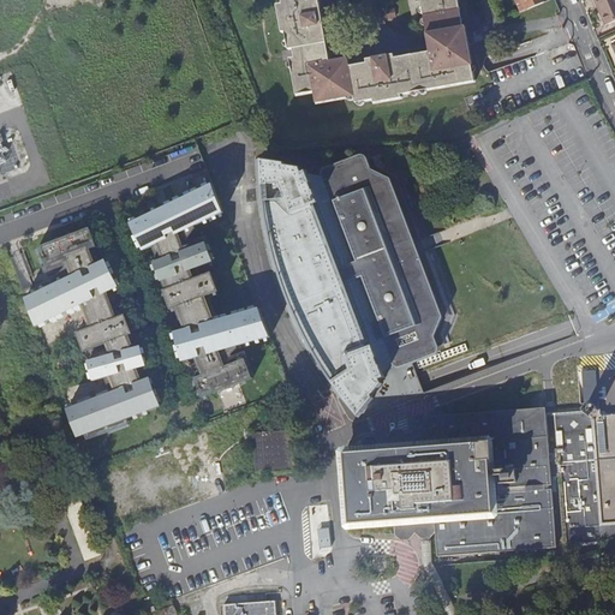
[(421,0),(431,52),(395,59),(395,55),(368,60),(368,64),(351,66),(350,60),(332,64),(320,0),(282,0),(284,4),(279,5),(284,33),(286,33),(290,51),(294,51),(296,59),(291,59),(298,95),(316,93),(318,103),(356,97),(357,103),(375,101),(375,103),(402,99),(402,95),(476,82),(466,28),(464,28),(458,0),(421,0)]
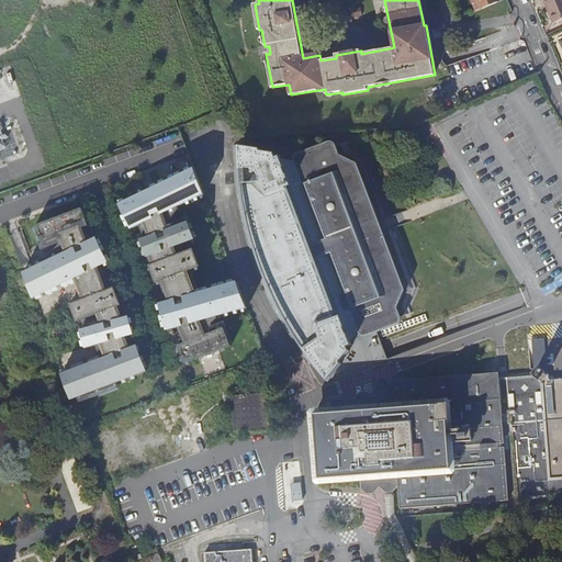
[(478,0),(482,9),(497,2),(495,0),(478,0)]
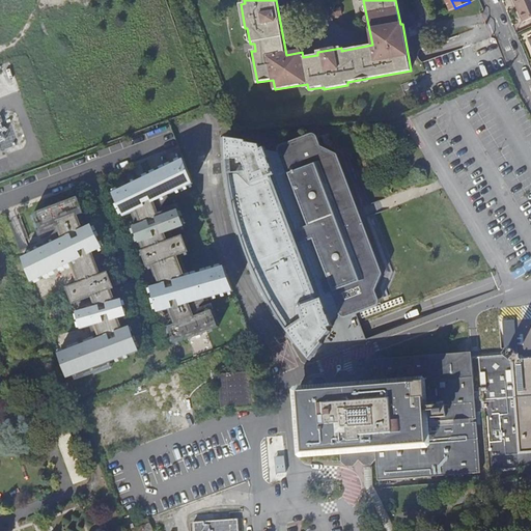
[(514,0),(509,0),(515,11),(518,10),(519,9),(514,0)]
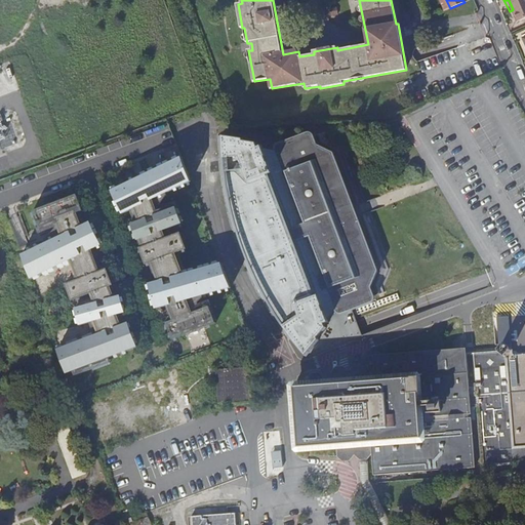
[(524,0),(509,0),(513,9),(512,10),(516,22),(524,17),(524,0)]
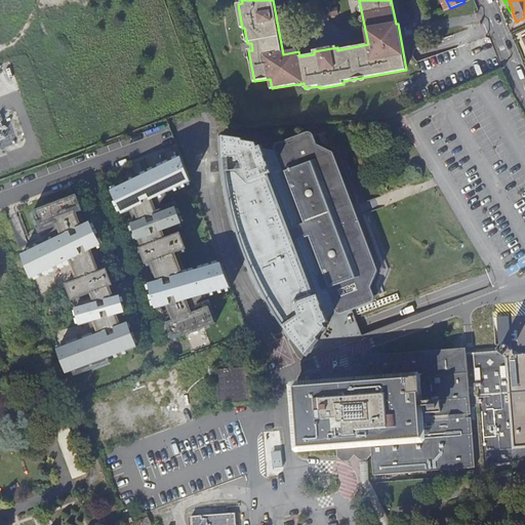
[(352,306),(384,293),(380,285),(387,269),(342,150),(325,140),(323,133),(277,151),(265,150),(264,148),(258,147),(257,144),(245,143),(245,139),(221,136),(221,152),(224,169),(227,193),(232,216),(239,241),(249,268),(259,291),(275,315),(289,336),(307,357),(320,341),(319,338),(327,329),(326,324),(329,322),(329,319),(335,311),(341,306),(340,304),(350,300),(352,306)]
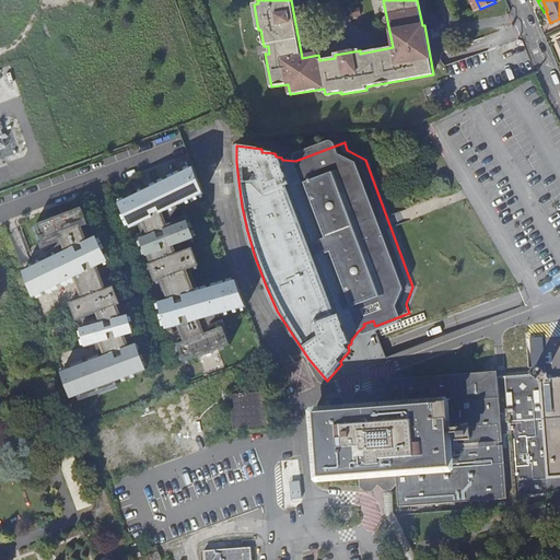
[(162,212),(201,193),(189,168),(117,203),(129,229),(142,222),(162,212)]
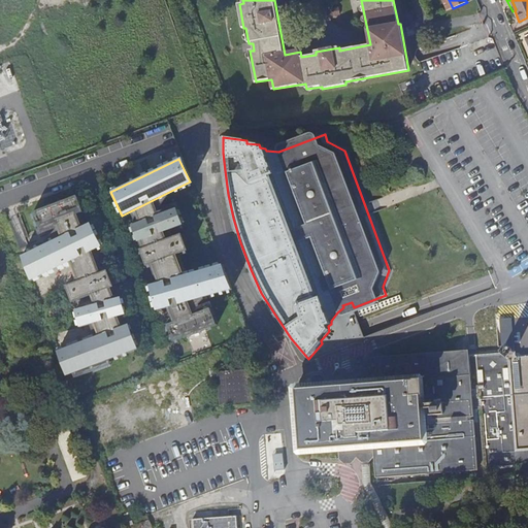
[(75,215),(81,212),(75,196),(31,212),(37,229),(56,222),(75,215)]
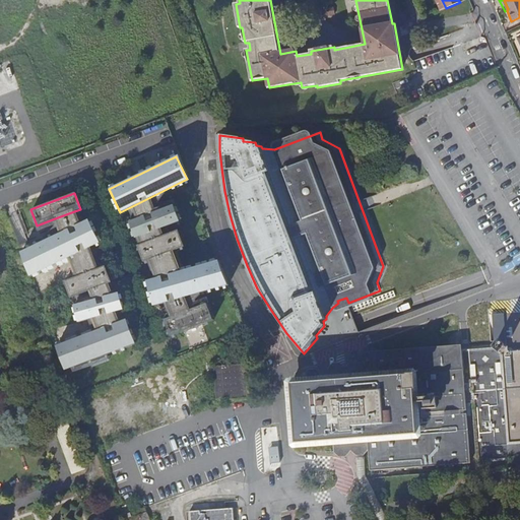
[(132,206),(137,219),(156,212),(150,197),(132,206)]
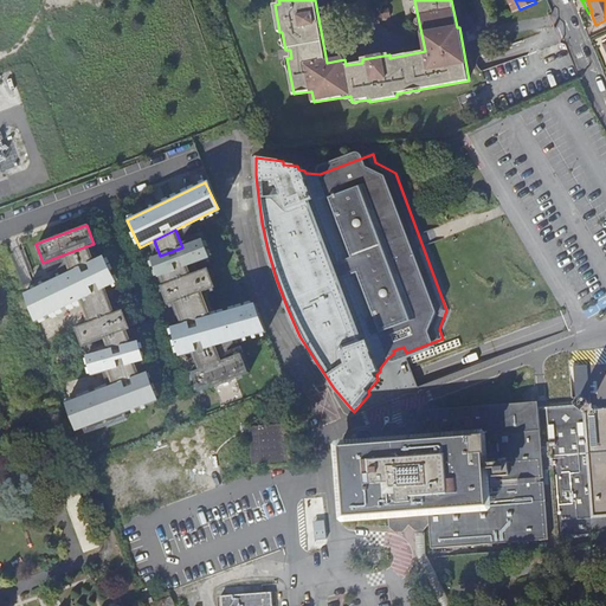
[(185,266),(208,258),(201,240),(182,247),(160,256),(150,259),(156,277),(161,276),(185,266)]
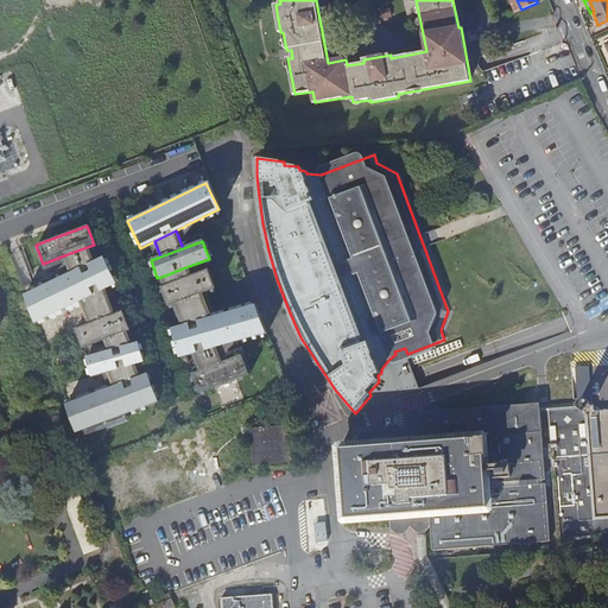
[(87,247),(64,255),(70,273),(92,263),(87,247)]
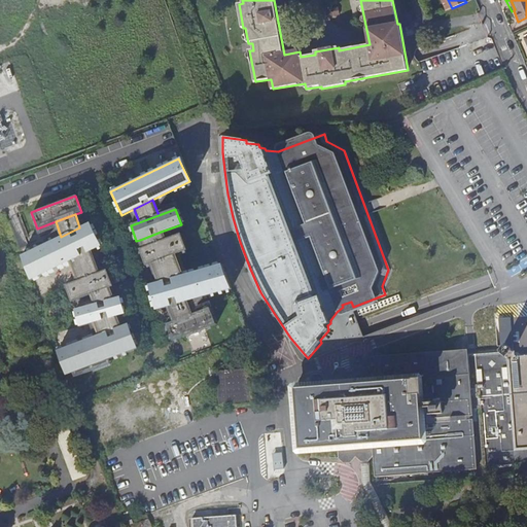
[(90,251),(100,246),(89,222),(79,227),(61,237),(19,257),(30,280),(70,260),(90,251)]
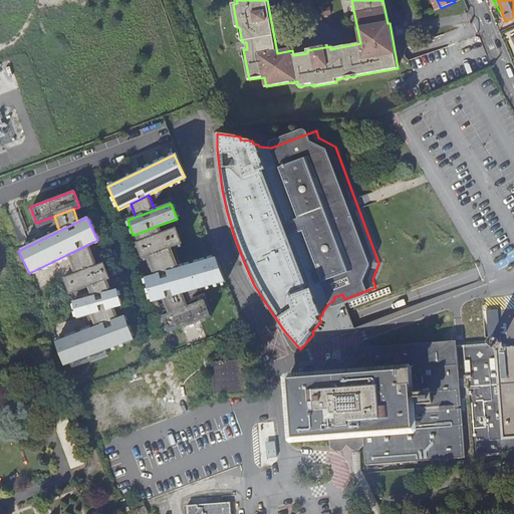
[(137,234),(140,241),(160,234),(157,226),(137,234)]
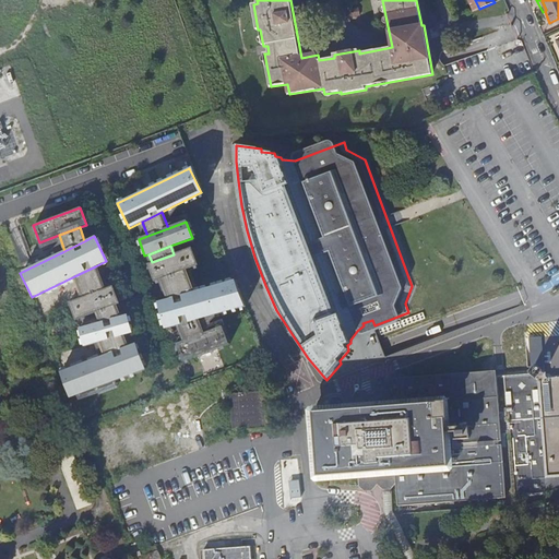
[(183,270),(197,265),(190,248),(174,254),(152,262),(146,264),(154,282),(159,280),(183,270)]
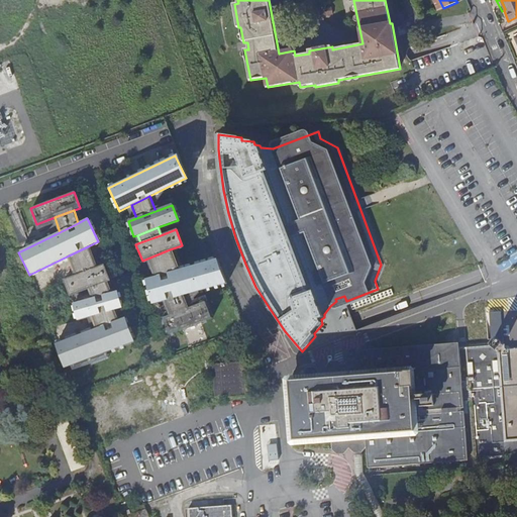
[(96,268),(88,246),(69,255),(76,275),(96,268)]
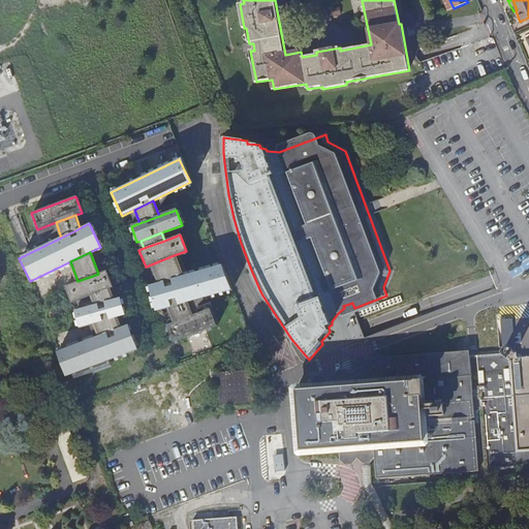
[(113,287),(91,296),(94,305),(113,300),(113,297),(157,280),(158,283),(182,277),(174,255),(151,265),(154,272),(113,287)]
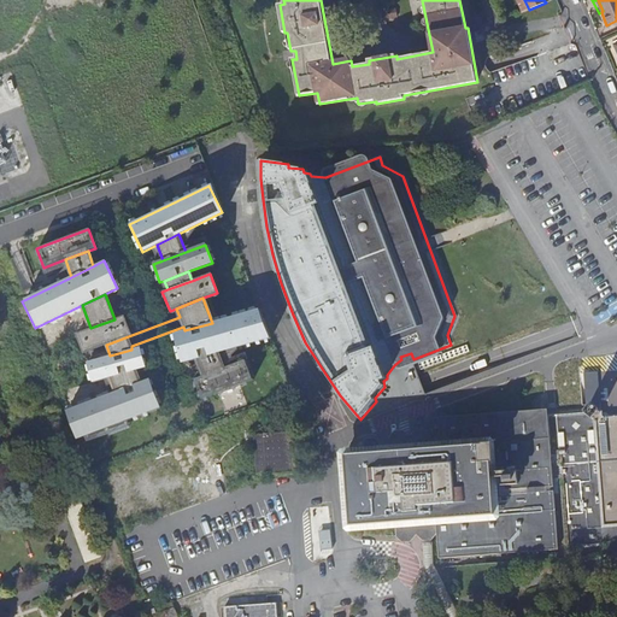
[(217,352),(269,338),(260,309),(212,323),(184,330),(172,334),(181,363),(197,358),(217,352)]
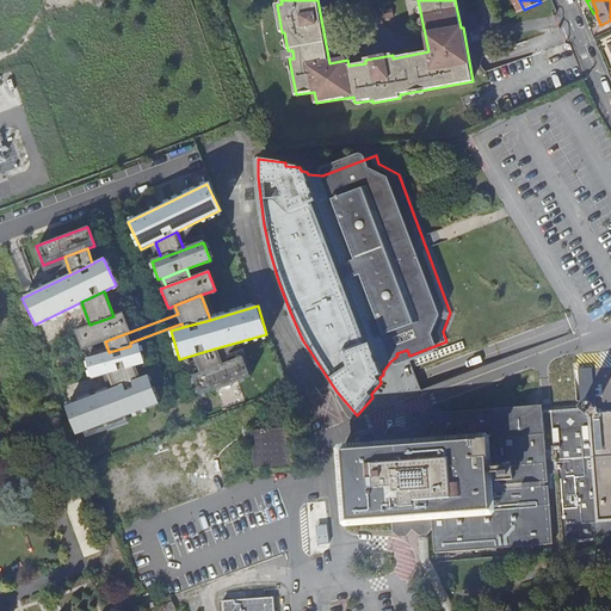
[(105,341),(130,332),(123,313),(113,316),(90,325),(75,331),(82,350),(105,341)]
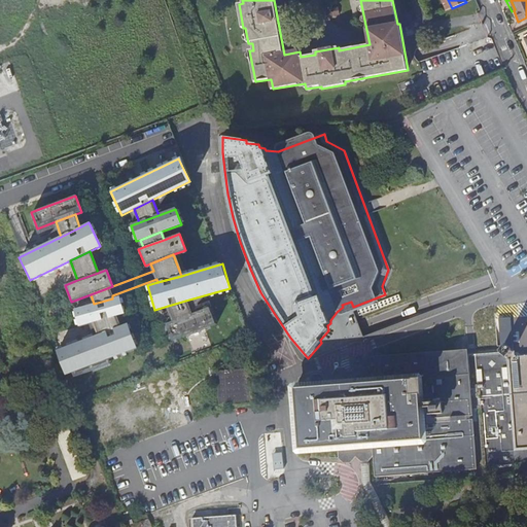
[(115,316),(125,313),(119,296),(112,299),(94,304),(74,309),(78,326),(89,323),(115,316)]
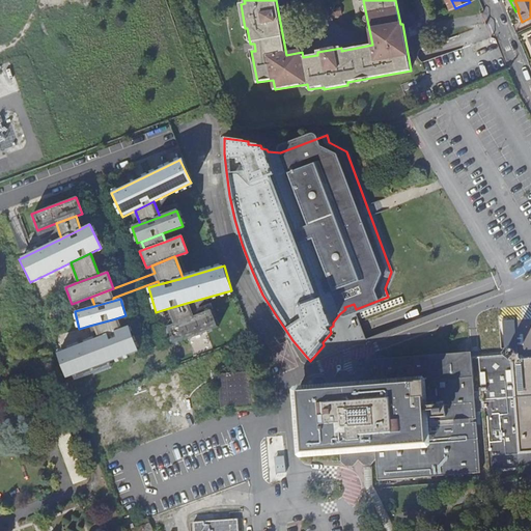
[(187,303),(169,308),(174,324),(192,316),(187,303)]
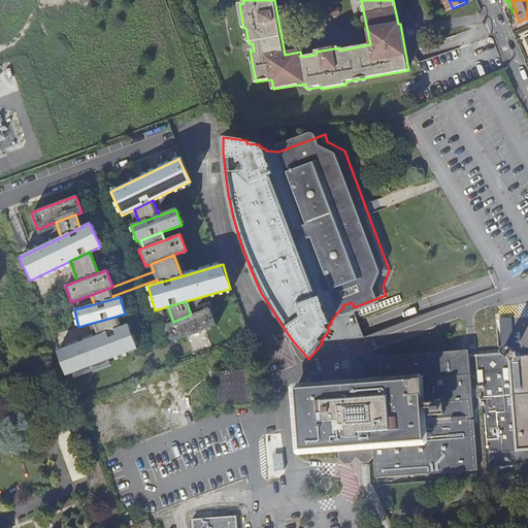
[(171,341),(216,325),(210,308),(191,315),(173,322),(165,325),(171,341)]
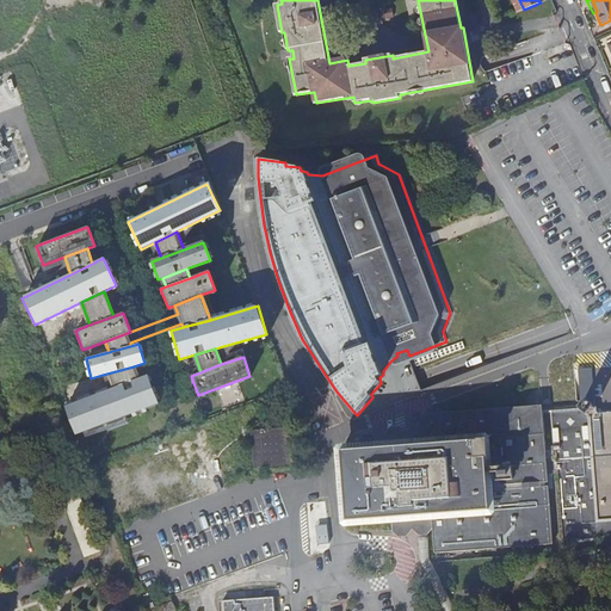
[(134,366),(103,375),(109,389),(139,378),(134,366)]
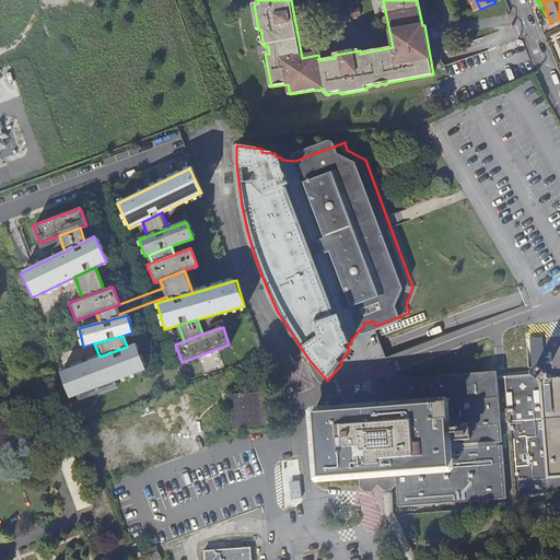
[(372,475),(373,487),(374,509),(559,492),(559,337),(527,340),(528,366),(539,366),(540,370),(400,381),(403,408),(317,415),(322,478),(345,477),(372,475)]
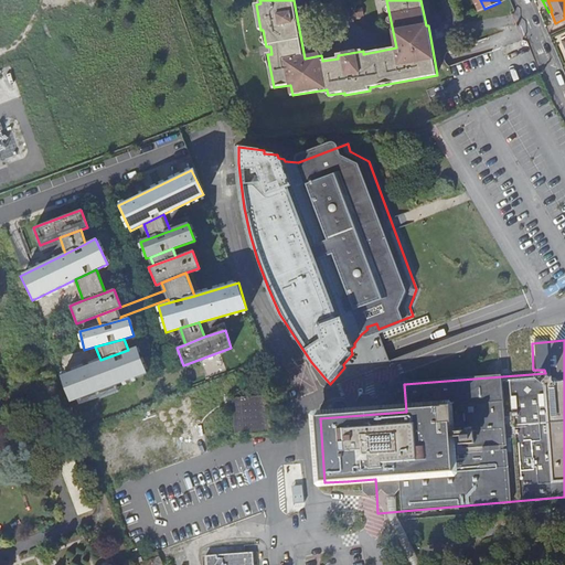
[(70,403),(147,373),(136,347),(128,350),(100,360),(60,376),(70,403)]
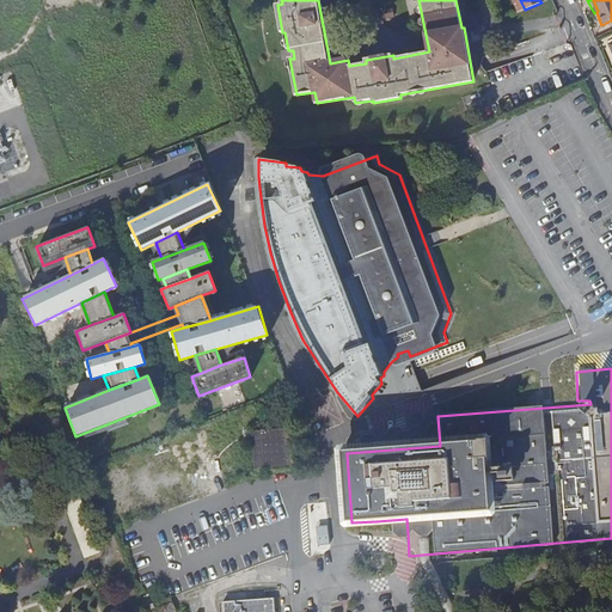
[(292,467),(289,428),(254,430),(257,471),(292,467)]
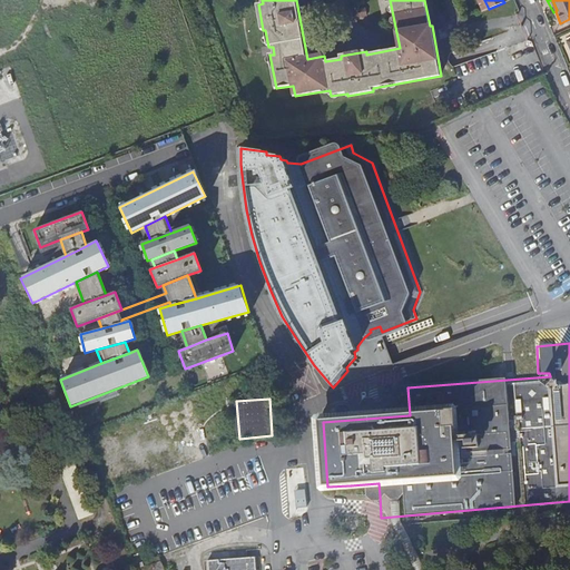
[(92,513),(65,442),(51,448),(78,520),(92,513)]
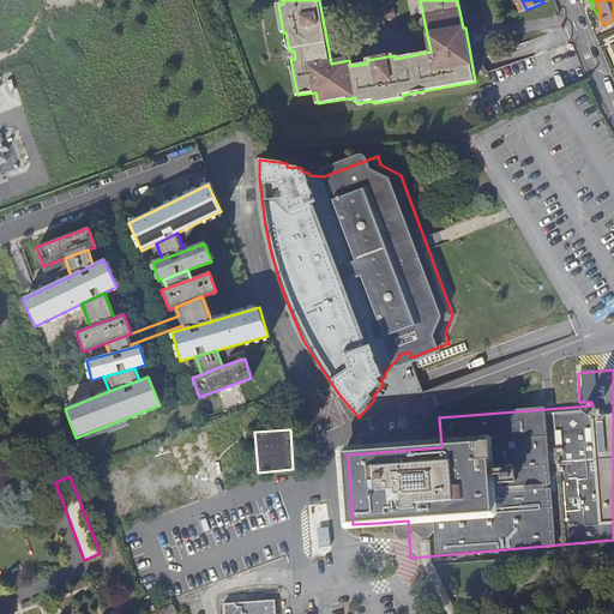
[(330,547),(327,513),(313,515),(315,548),(330,547)]
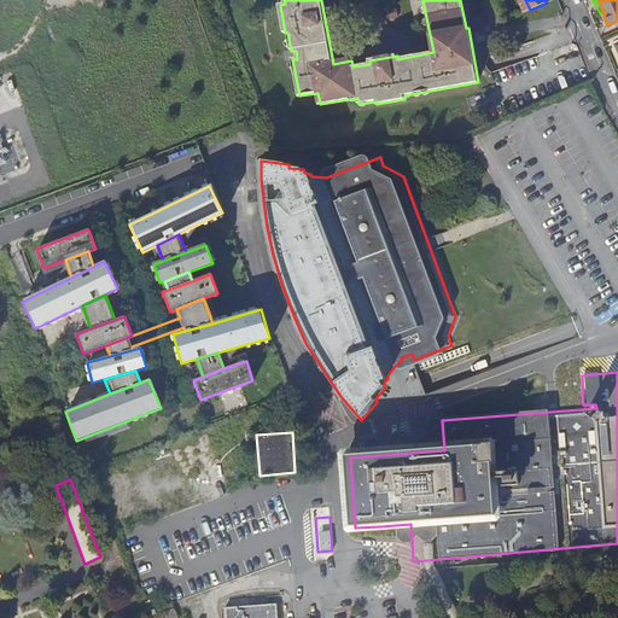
[(407,537),(412,537),(410,524),(380,526),(380,529),(377,529),(373,534),(374,538),(379,543),(383,543),(388,536),(390,536),(397,542),(403,542),(407,537)]
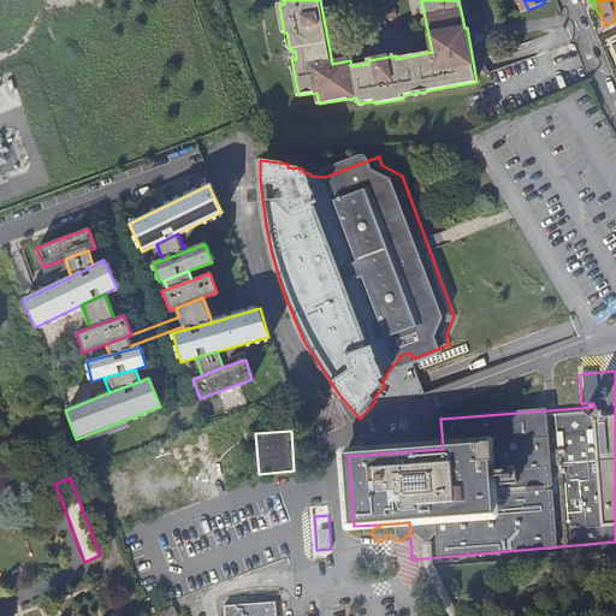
[(276,615),(276,603),(224,606),(224,615),(276,615)]
